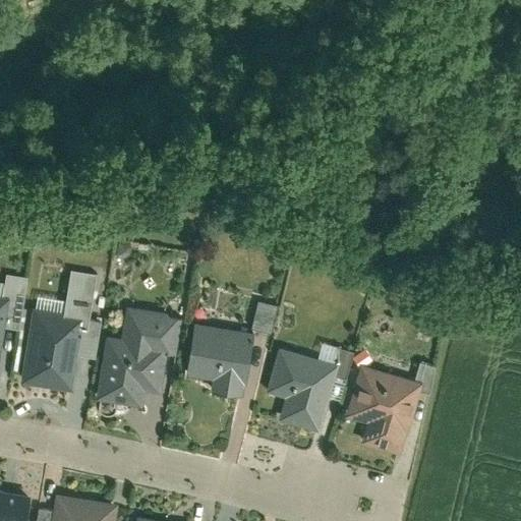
[(70,269),(63,313),(82,316),(81,326),(87,326),(96,273),(70,269)]
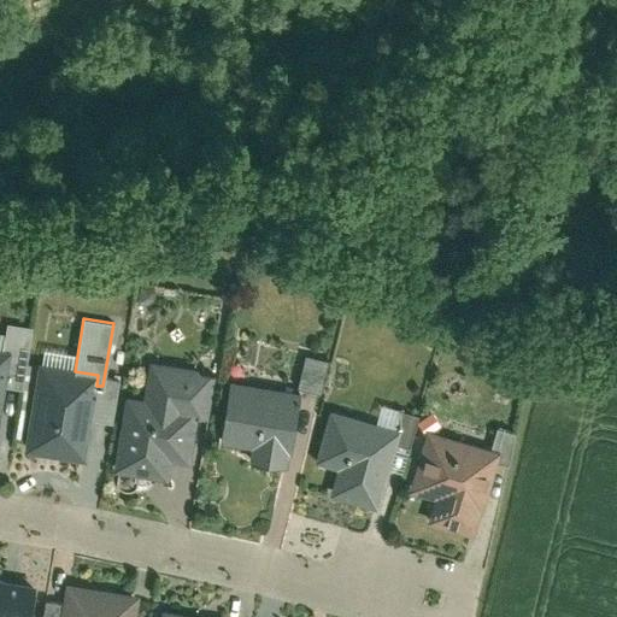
[(7,325),(4,354),(0,382),(0,387),(23,391),(31,329),(7,325)]
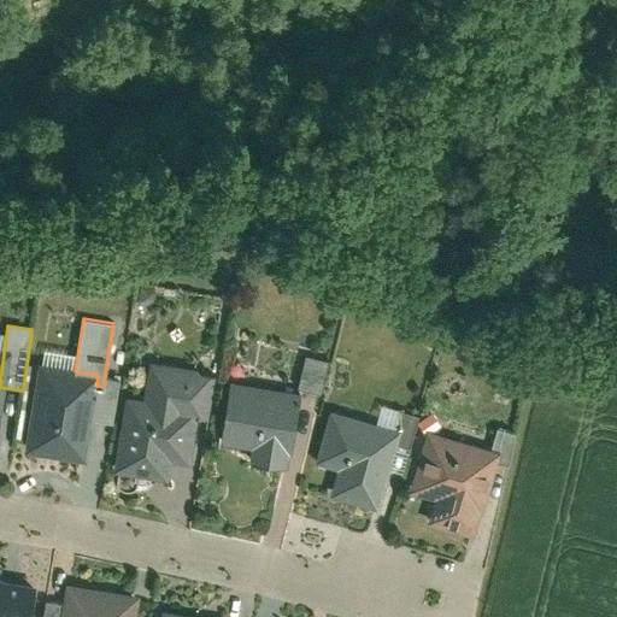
[(321,397),(329,364),(305,358),(297,391),(321,397)]
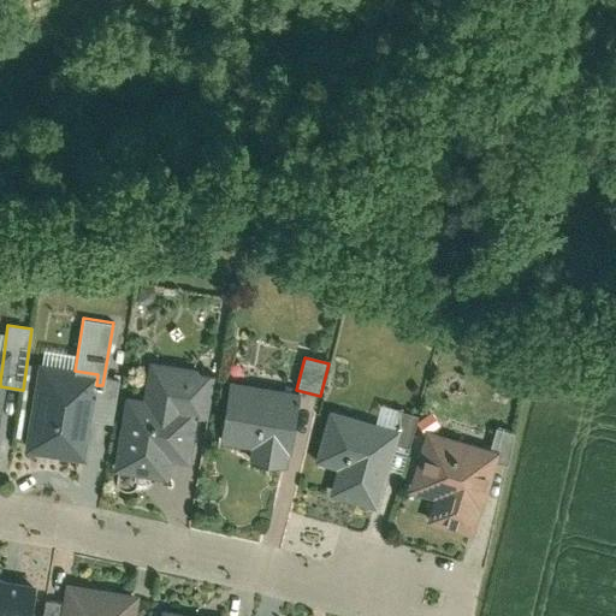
[(140,401),(126,398),(116,472),(170,480),(172,462),(189,465),(195,420),(203,421),(211,372),(146,362),(140,401)]
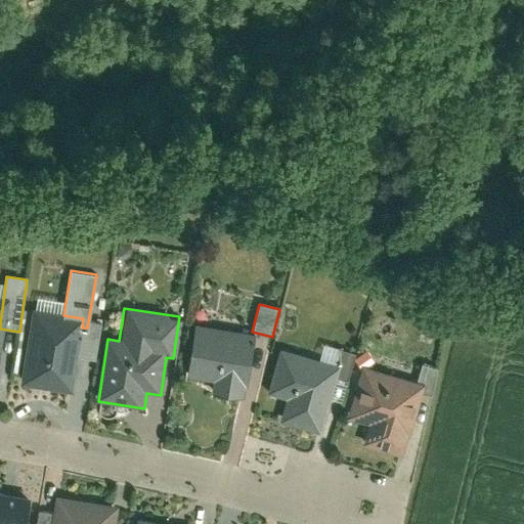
[(35,310),(23,379),(72,388),(82,328),(83,318),(63,315),(35,310)]
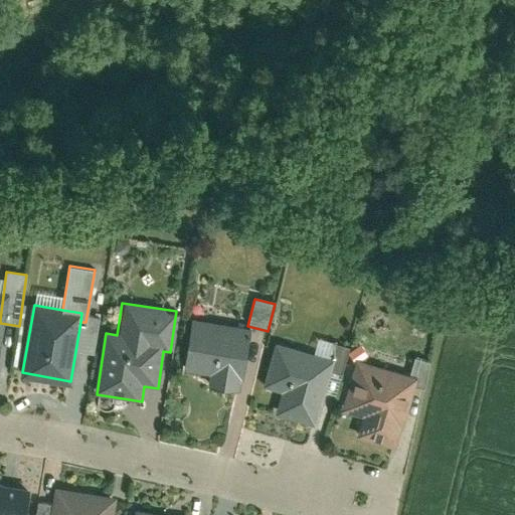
[(251,329),(192,320),(185,371),(211,375),(209,386),(242,391),(251,329)]
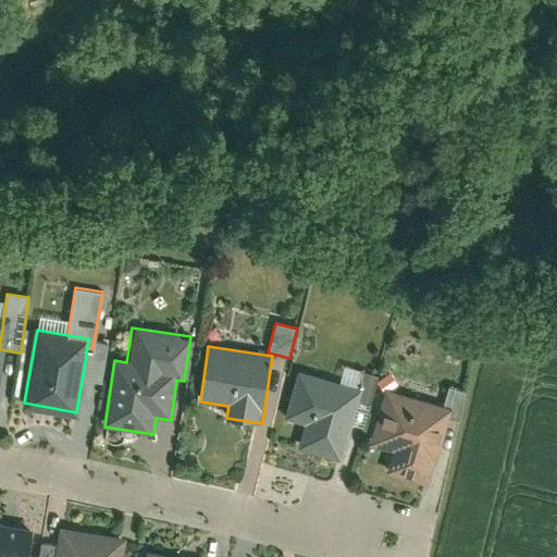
[(338,384),(357,390),(362,373),(344,368),(338,384)]
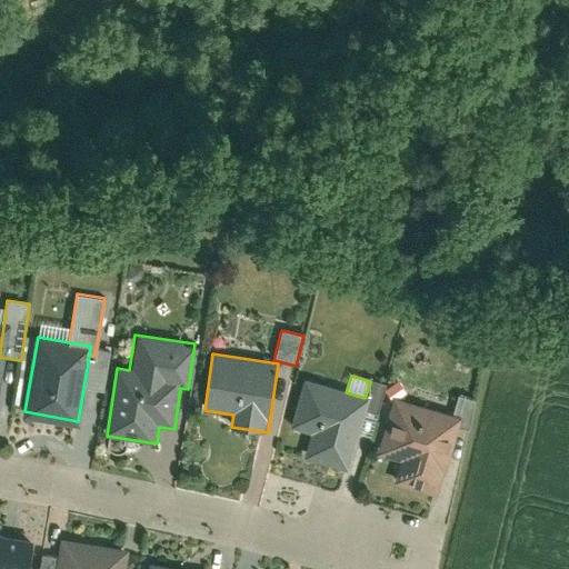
[(346,392),(303,379),(289,427),(312,435),(306,458),(351,471),(372,400),(365,398),(346,392)]
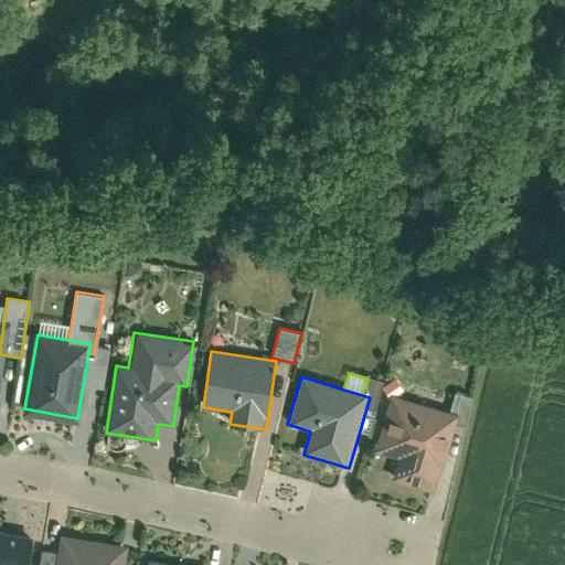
[(459,416),(456,425),(465,428),(473,400),(456,394),(449,413),(459,416)]
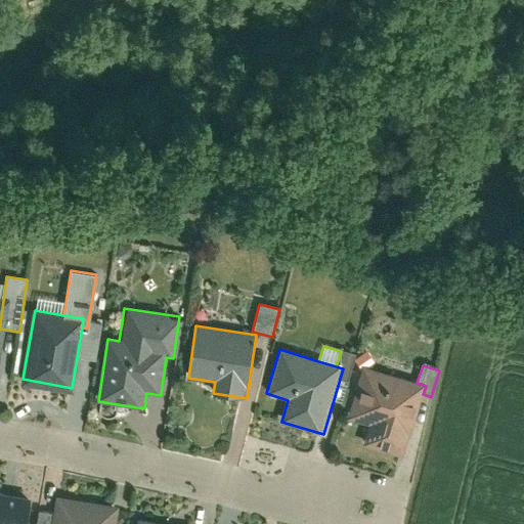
[(417,383),(364,366),(348,419),(369,426),(363,444),(403,456),(423,394),(426,386),(417,383)]
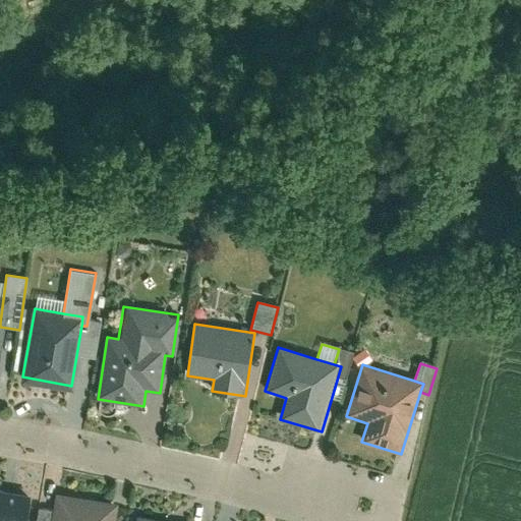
[(24,520),(29,498),(0,493),(0,520),(24,520)]
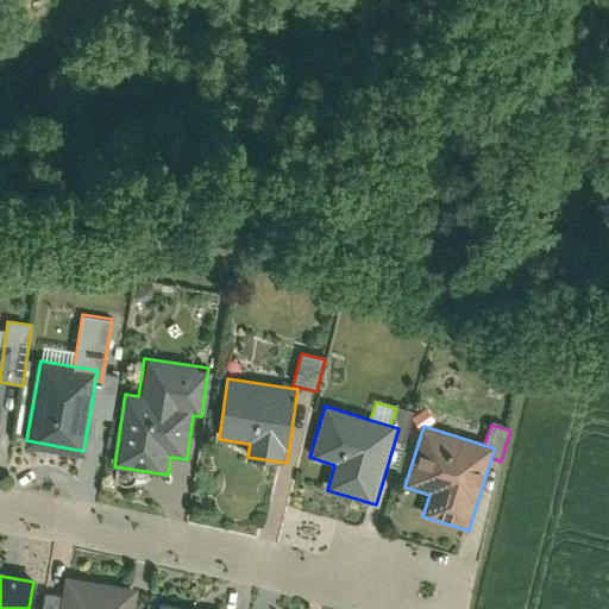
[(133,589),(68,577),(64,597),(62,608),(136,608),(139,590),(133,589)]
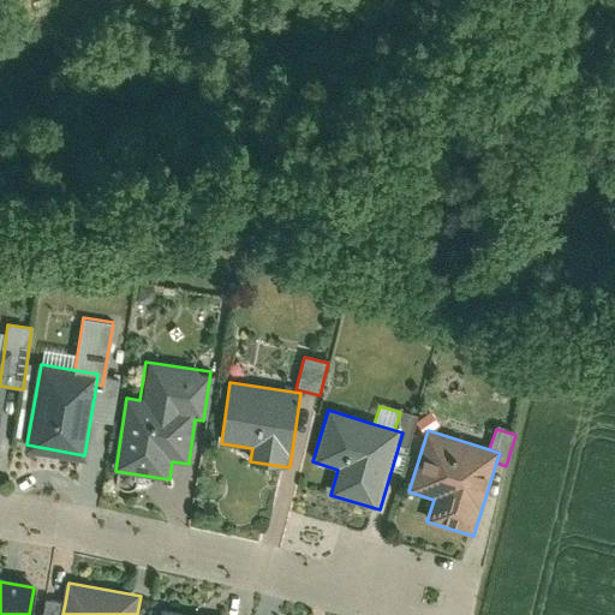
[(42,614),(63,614),(65,603),(46,599),(42,614)]
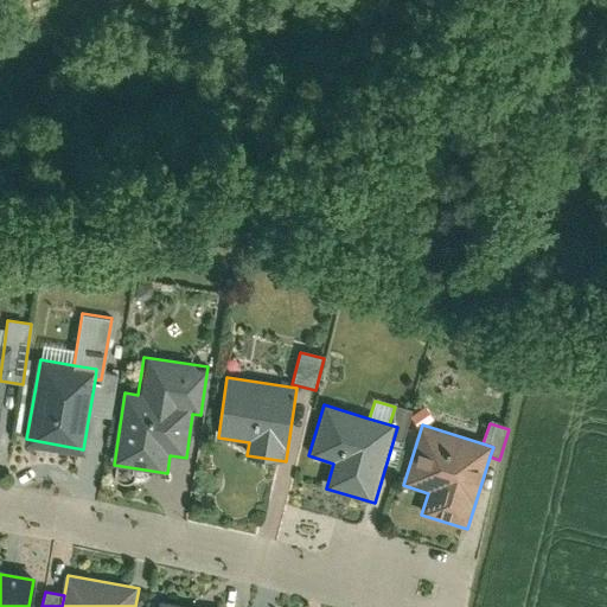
All buildings are outlined.
